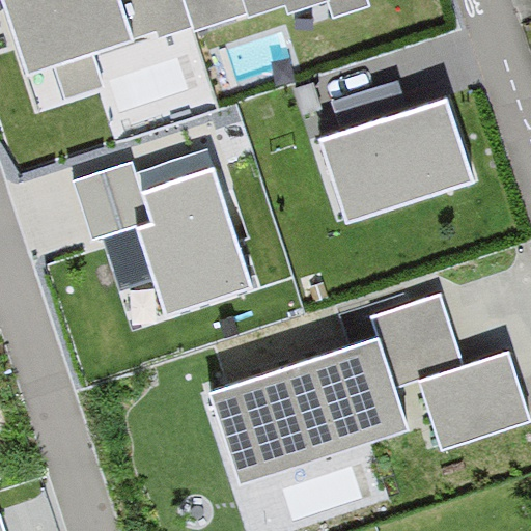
[(3,0),(28,74),(55,64),(66,99),(104,86),(92,52),(158,31),(159,37),(194,26),(185,0),(3,0)]
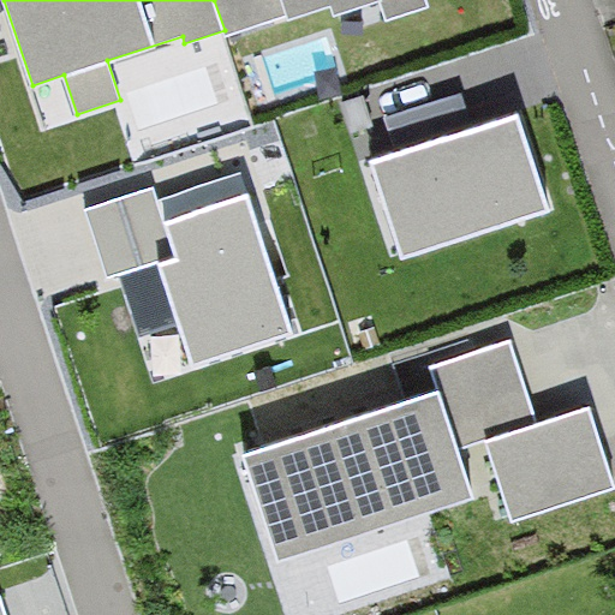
[(214,0),(225,30),(226,36),(285,17),(287,24),(330,11),(334,21),(378,5),(384,24),(435,7),(433,0),(214,0)]
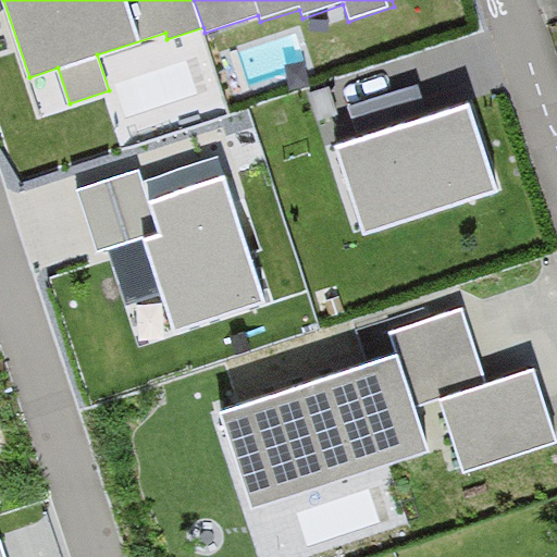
[(494,187),(468,104),(428,118),(338,146),(364,227),(494,187)]
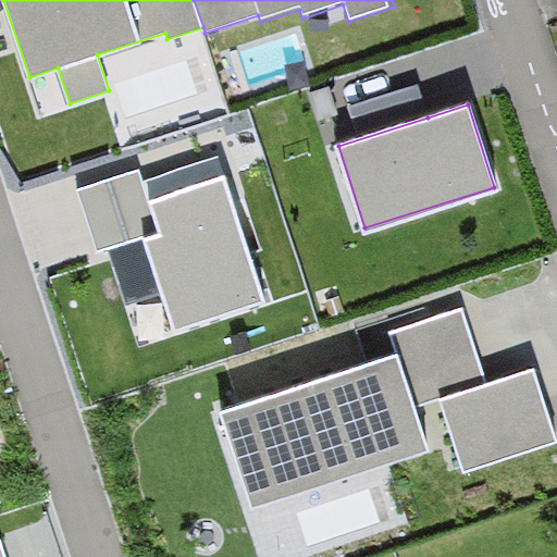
[(161,233),(111,249),(128,302),(164,292),(176,329),(267,300),(220,157),(145,181),(161,233)]
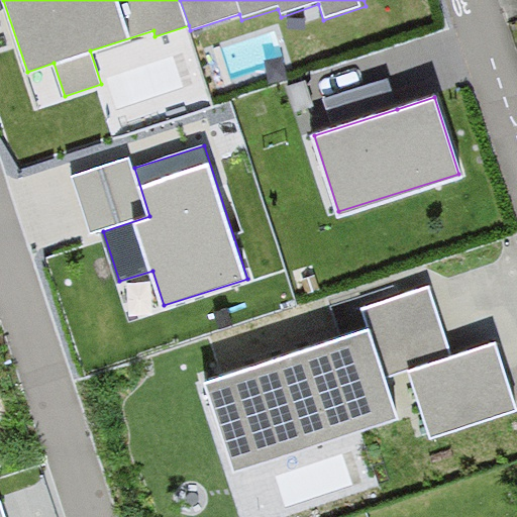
[(92,234),(103,231),(149,216),(134,168),(130,157),(73,175),(92,234)]
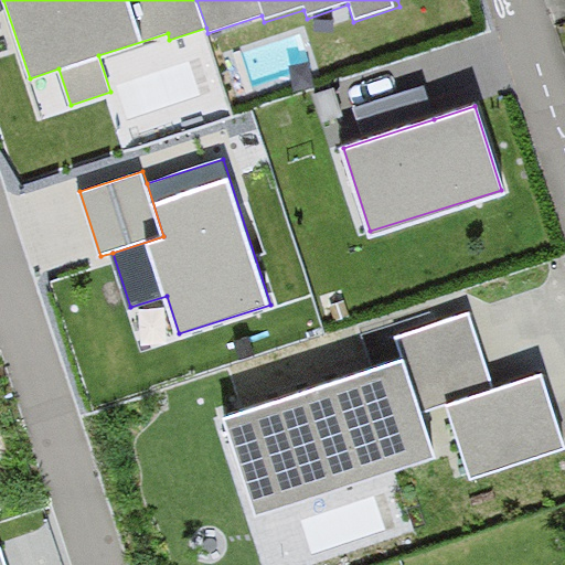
[(468,316),(398,338),(406,362),(225,420),(255,513),(432,457),(417,412),(446,403),(491,388),(468,316)]
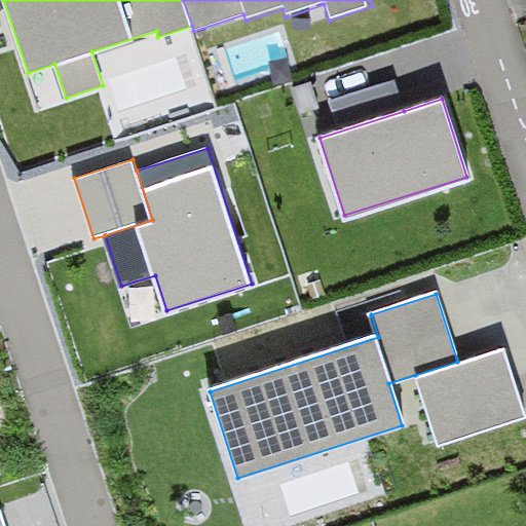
[(457,362),(415,375),(438,443),(525,414),(502,346),(457,362)]
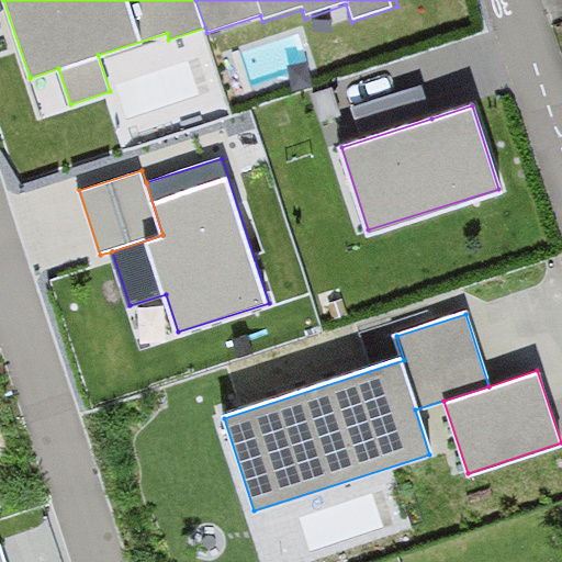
[(9,561),(3,542),(0,543),(0,561),(9,561)]
